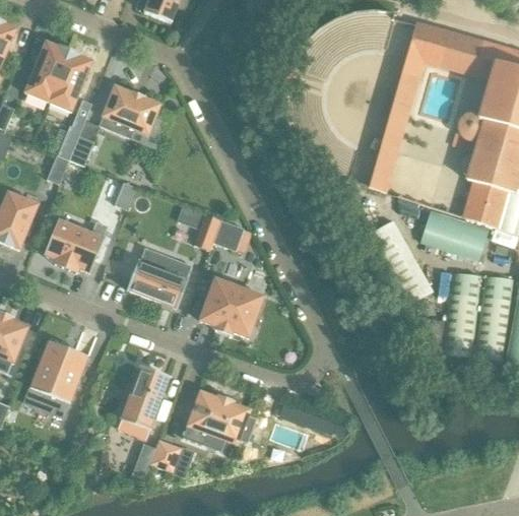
[(147,0),(143,11),(171,22),(178,6),(185,9),(188,0),(147,0)]
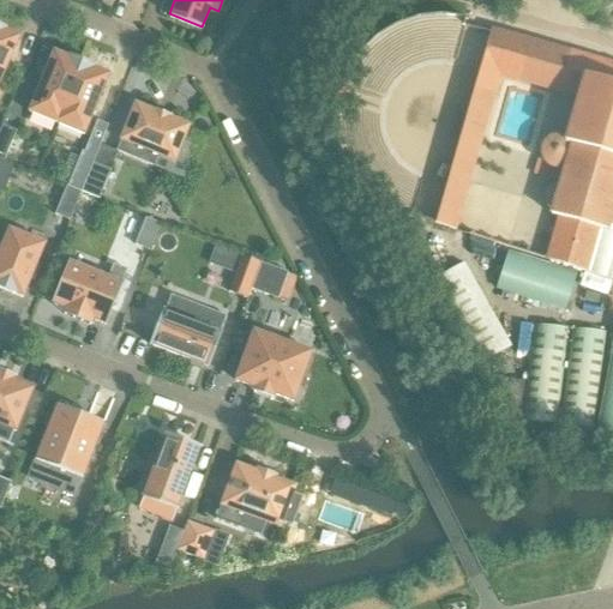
[(0,24),(0,78),(19,34),(4,28),(4,26),(0,24)]
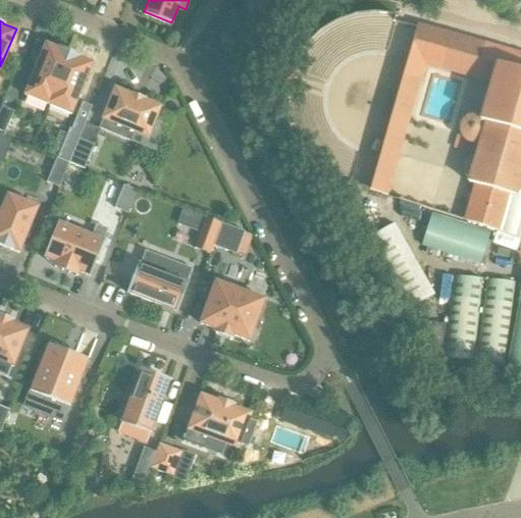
[(453,32),(417,21),(370,188),(520,236),(520,69),(449,48),(453,32)]
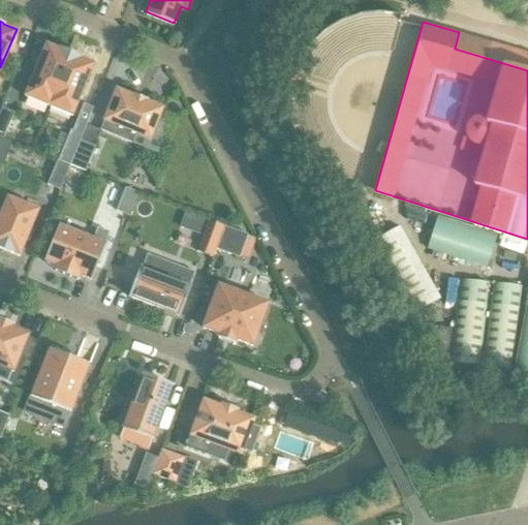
[(25,94),(49,103),(70,51),(61,47),(60,48),(47,42),(25,94)]
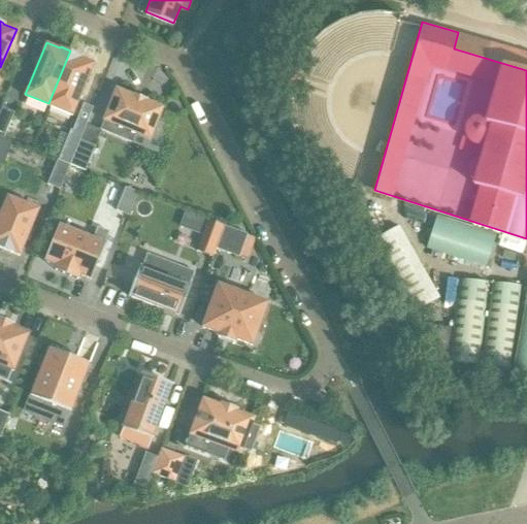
[(70,51),(48,103),(72,113),(94,62),(80,56),(80,55),(70,51)]
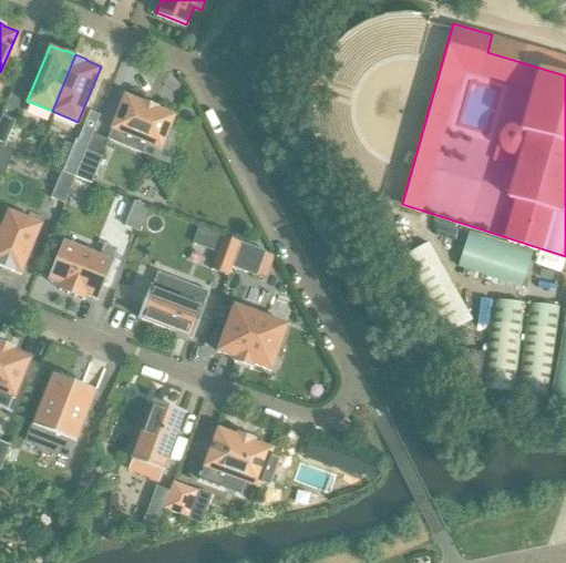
[(112,128),(109,136),(110,137),(142,150),(146,141),(160,146),(162,147),(163,145),(174,150),(182,130),(170,125),(174,115),(175,113),(173,113),(156,106),(156,105),(154,104),(146,101),(144,100),(144,101),(127,94),(125,93),(124,95),(113,125),(112,125),(112,128)]
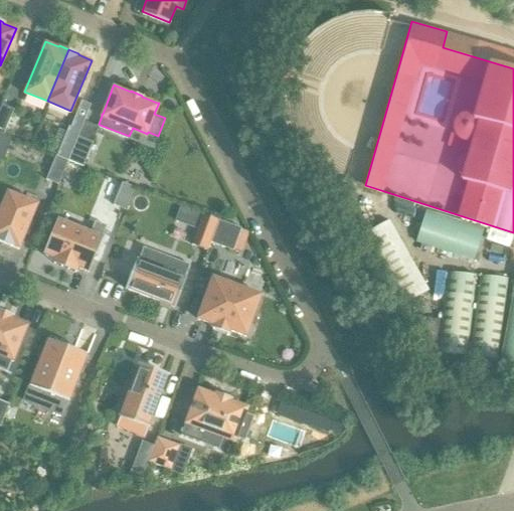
[(57,152),(57,154),(68,158),(91,102),(81,99),(71,125),(69,124),(66,130),(57,152)]
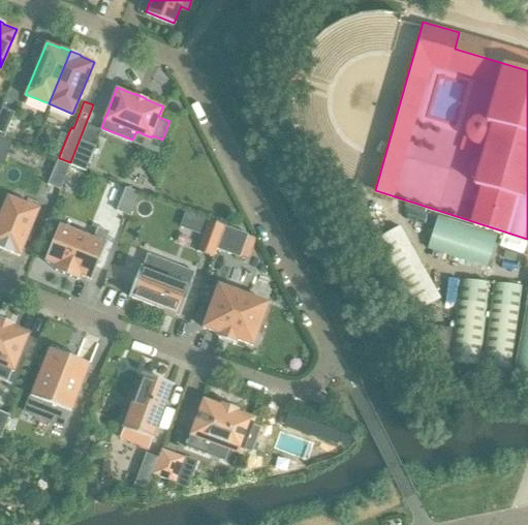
[(0,133),(4,135),(14,110),(2,105),(0,110),(0,133)]
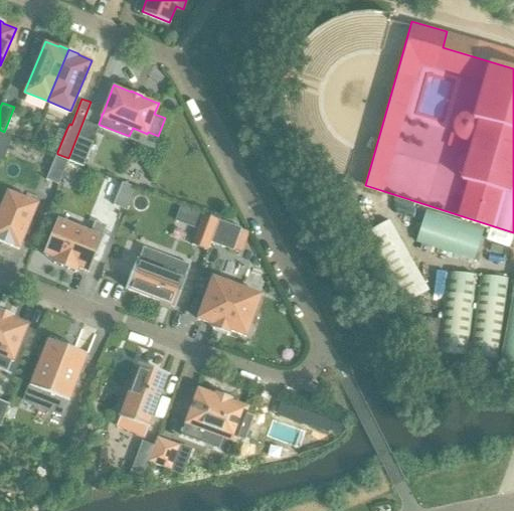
[(0,130),(0,158),(3,159),(12,136),(0,130)]
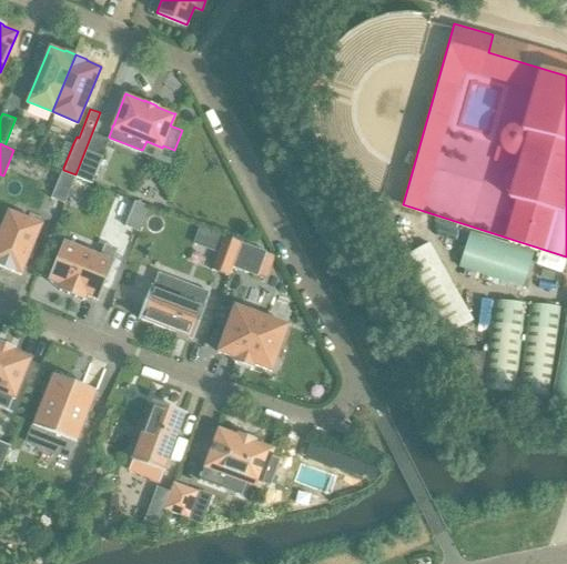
[(77,175),(92,182),(103,155),(87,149),(77,175)]
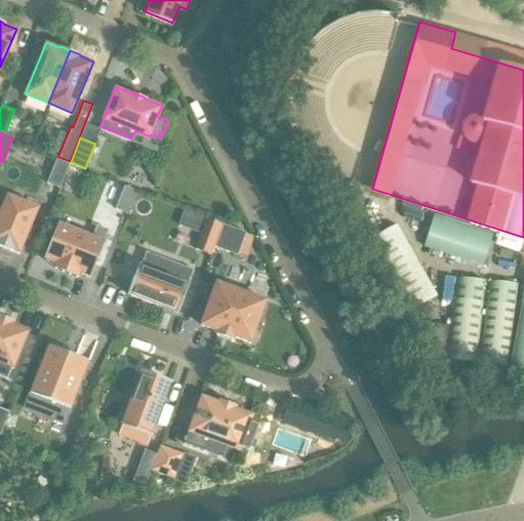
[(47,181),(59,186),(70,162),(70,161),(58,157),(57,156),(47,181)]
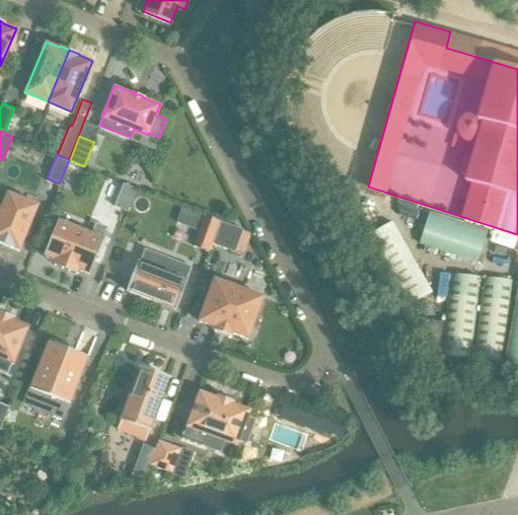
[(115,204),(127,209),(135,187),(124,181),(115,204)]
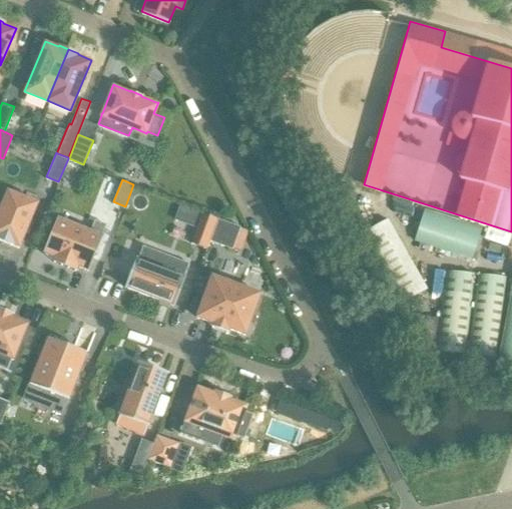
[(0,207),(0,237),(19,245),(37,201),(8,189),(0,207)]
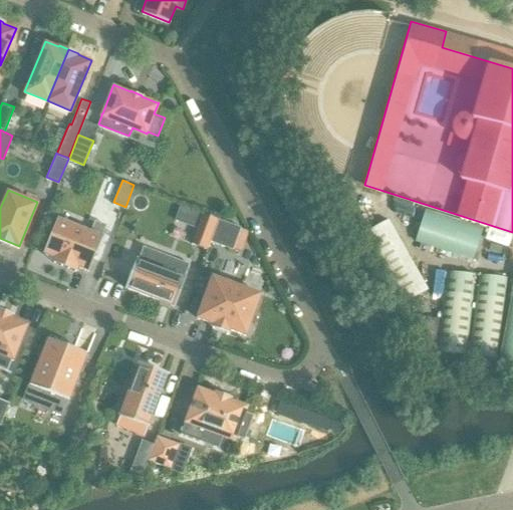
[(425,208),(416,238),(474,257),(483,227),(425,208)]
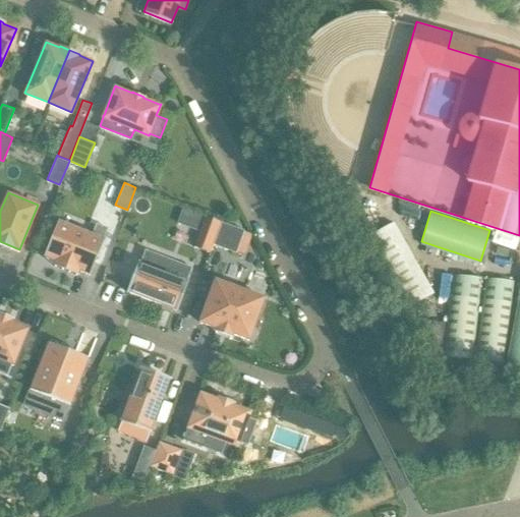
[(206,214),(194,244),(211,250),(214,243),(222,220),(206,214)]
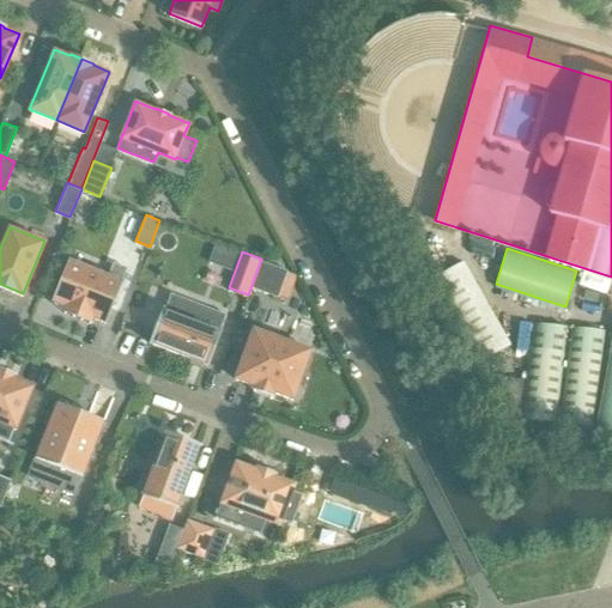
[(261,259),(252,286),(278,296),(288,268),(261,259)]
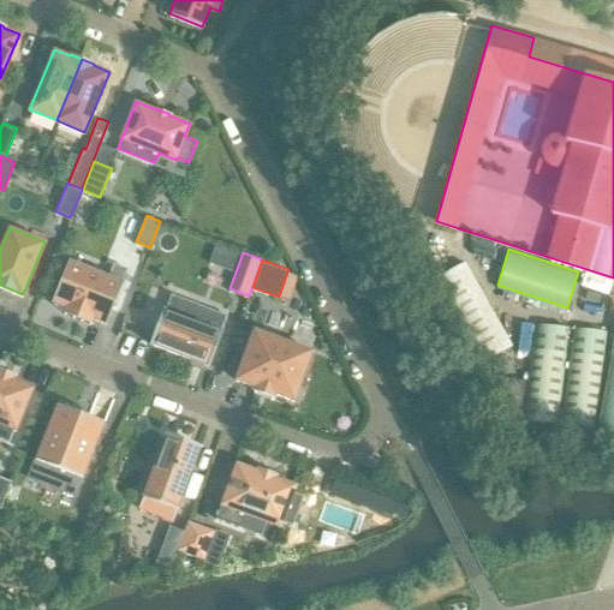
[(70,261),(53,301),(106,322),(121,282),(121,281),(127,267),(114,262),(108,276),(70,261)]
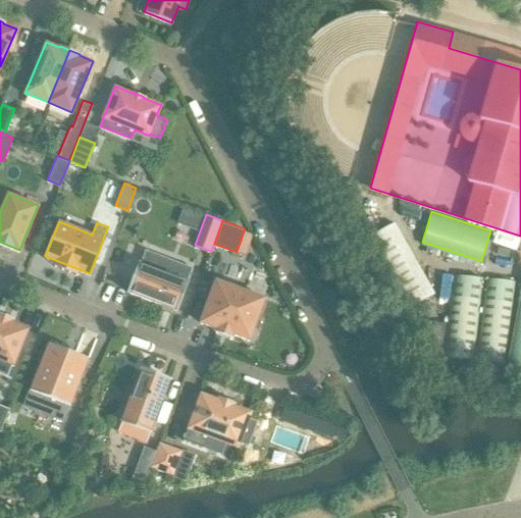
[(140,263),(129,292),(176,309),(187,281),(193,266),(160,254),(158,260),(155,269),(140,263)]
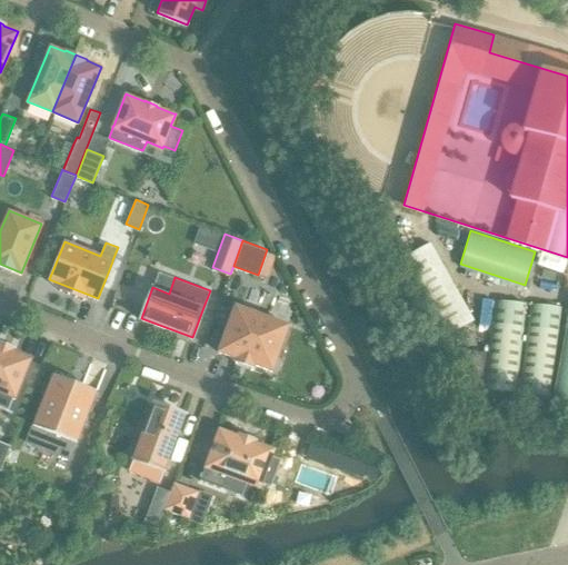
[(491,298),(484,387),(518,390),(526,300),(491,298)]
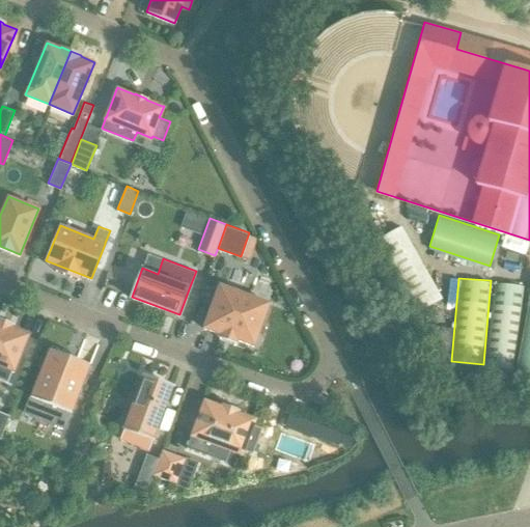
[(524,283),(493,281),(485,364),(517,367),(524,283)]
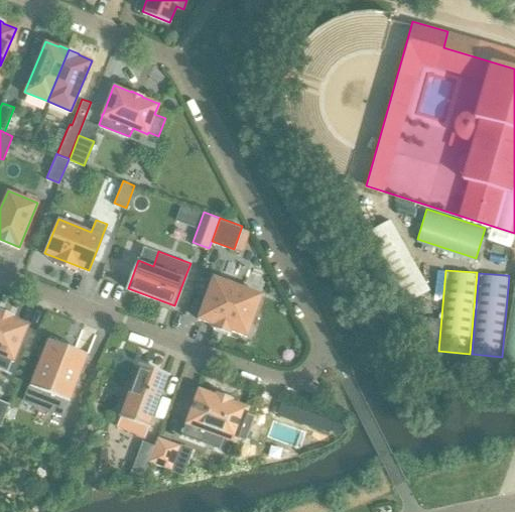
[(201,317),(245,334),(244,335),(247,335),(247,333),(260,295),(261,295),(261,293),(259,293),(215,277),(216,277),(213,276),(213,278),(200,315),(199,315),(199,317),(201,318),(201,317)]
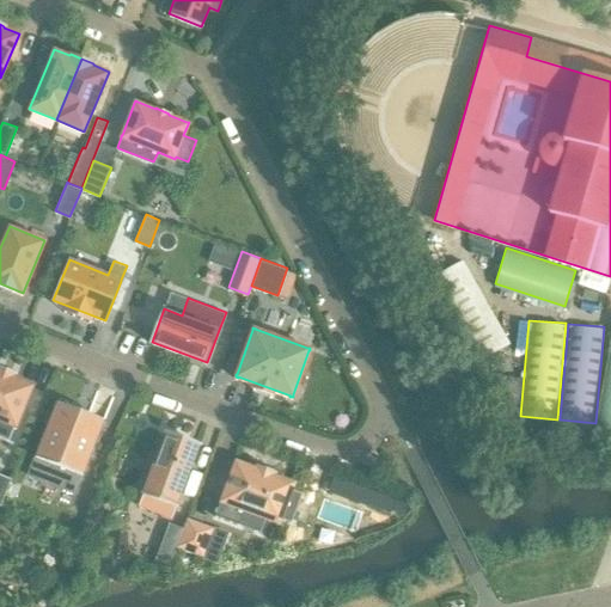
[(610,343),(594,435),(610,439),(610,343)]
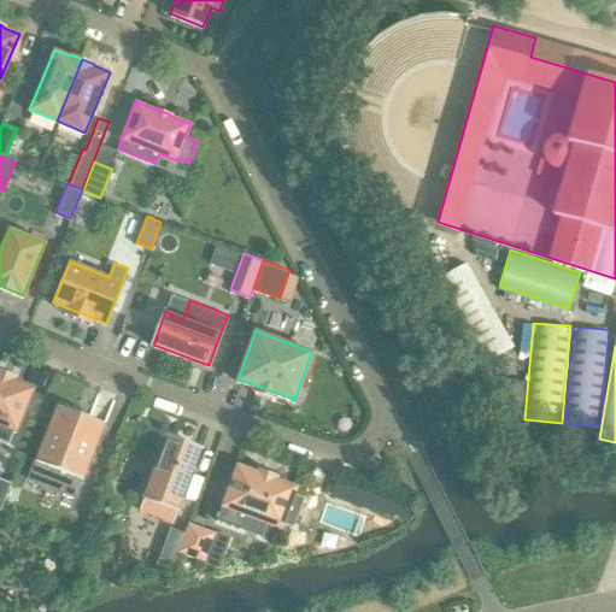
[(0,439),(10,443),(10,441),(15,430),(16,430),(33,388),(0,375),(0,439)]
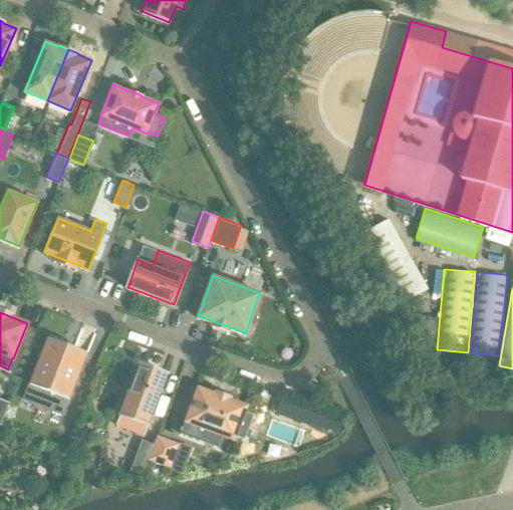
[(24,397),(63,412),(85,358),(46,342),(24,397)]
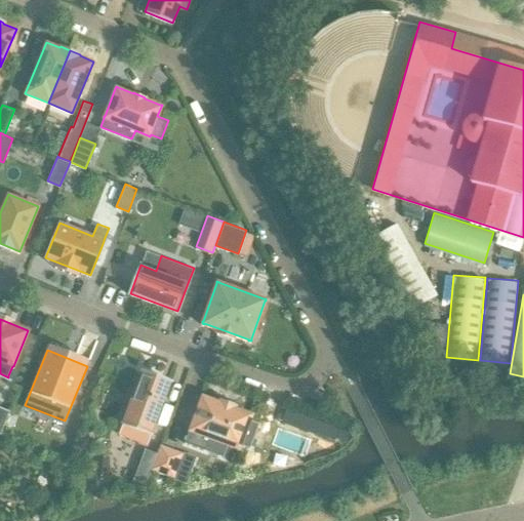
[(140,374),(123,423),(151,433),(168,386),(140,374)]
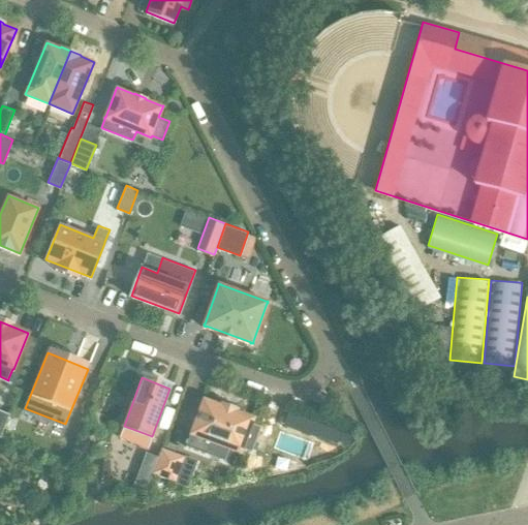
[(206,399),(204,398),(203,400),(204,400),(191,432),(190,434),(191,434),(187,445),(207,453),(207,451),(205,451),(209,440),(240,452),(242,453),(242,451),(244,446),(251,449),(259,426),(252,424),(253,419),(254,420),(254,417),(252,417),(236,410),(237,408),(223,403),(222,405),(206,399)]
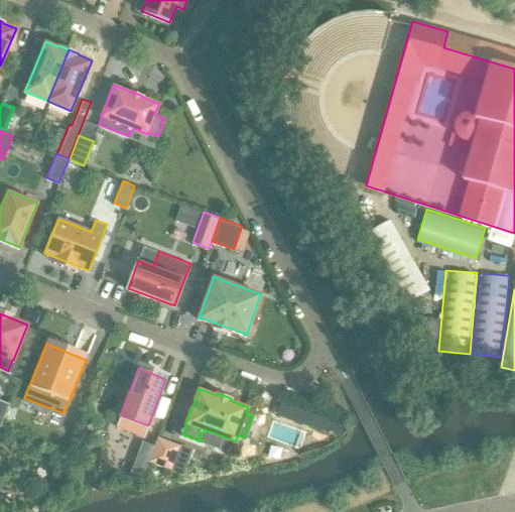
[(0,398),(0,424),(9,402),(0,398)]
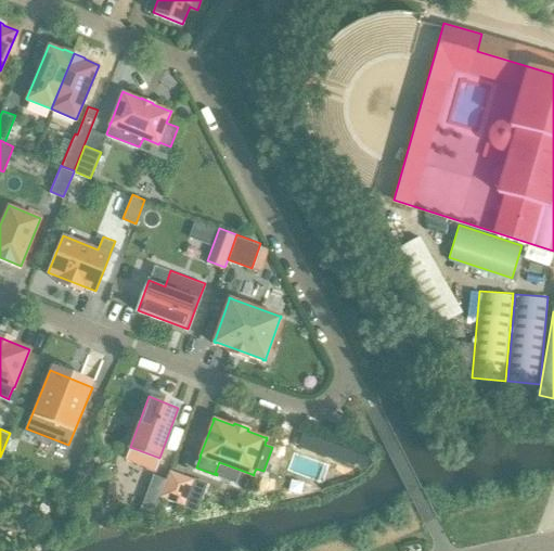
[(194,478),(169,469),(160,496),(184,504),(194,478)]
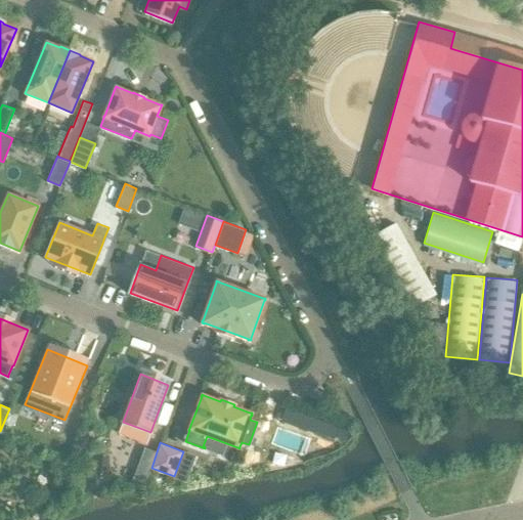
[(157,450),(144,446),(133,477),(145,481),(157,450)]
